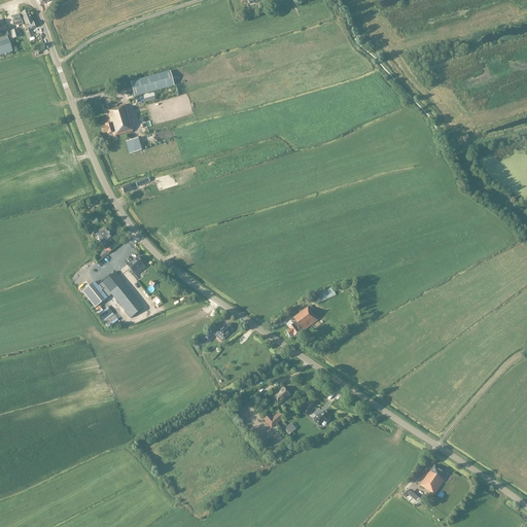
[(31,32),(30,30),(34,28),(28,11),(21,13),(25,25),(24,26),(26,33),(26,34),(28,39),(29,39),(30,41),(34,40),(33,37),(34,37),(32,31),(31,32)]
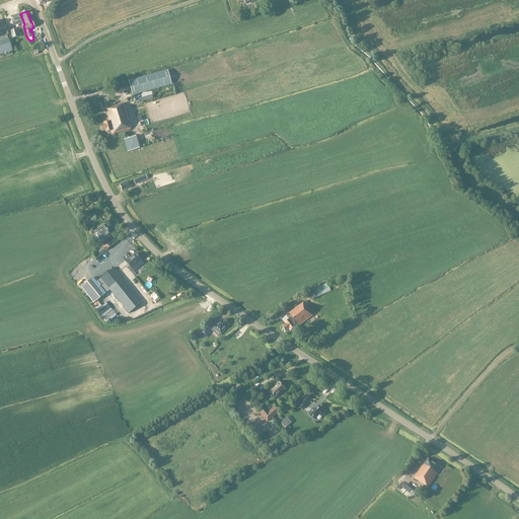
[(11,23),(12,26),(21,23),(21,20),(20,20),(19,14),(10,16),(12,23),(11,23)]
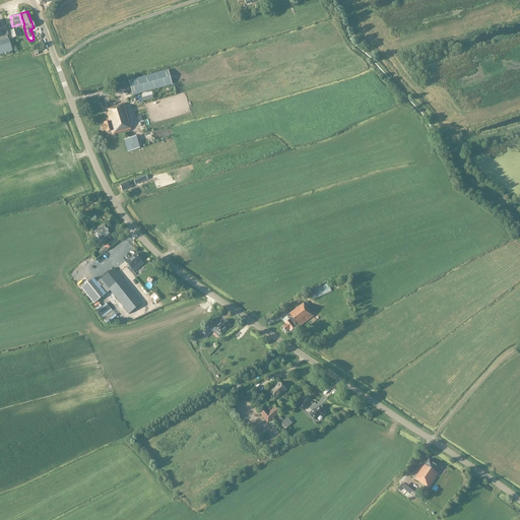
[(0,54),(12,51),(4,26),(1,27),(0,25),(0,54)]
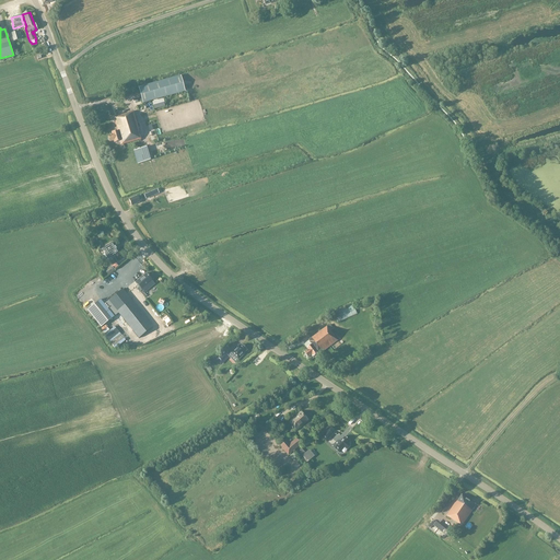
[(20,39),(18,32),(11,33),(10,33),(11,38),(10,38),(11,43),(20,39)]
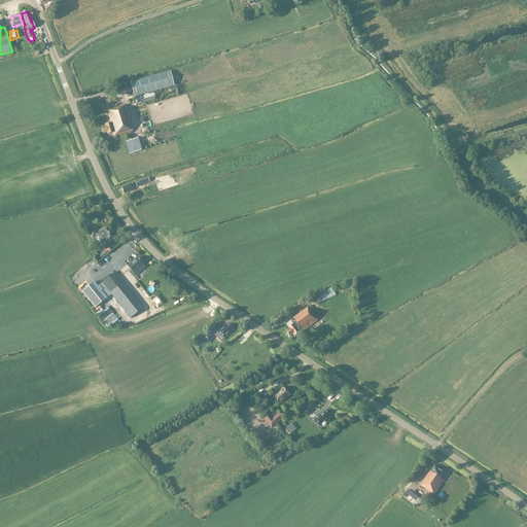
[(130,82),(134,98),(173,85),(169,71),(130,82)]
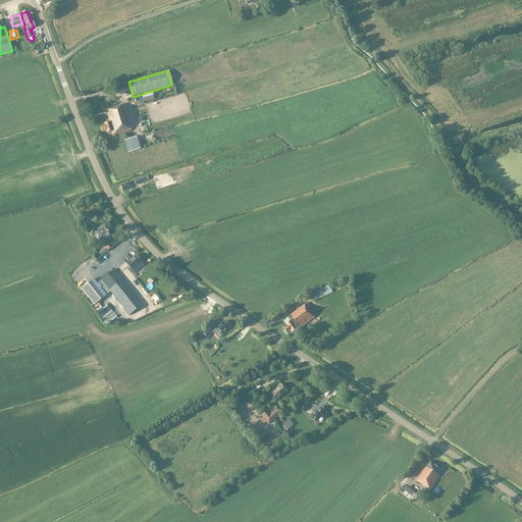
[(105,126),(101,127),(102,132),(106,131),(106,133),(111,131),(112,135),(132,129),(124,104),(105,109),(109,123),(104,124),(105,126)]
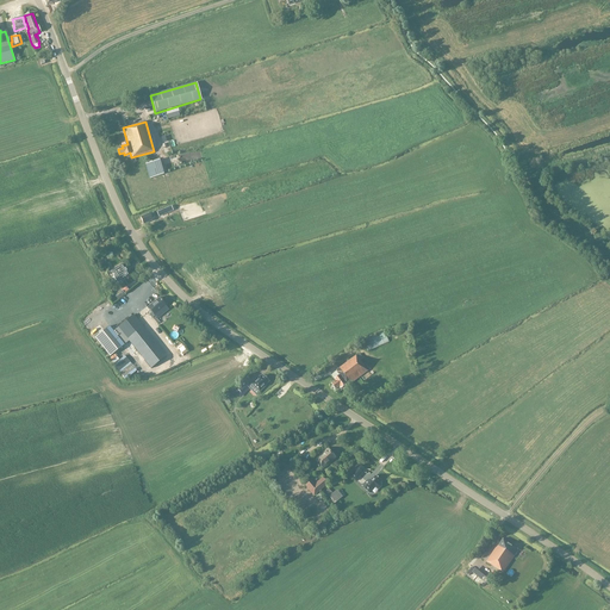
[(159,159),(145,163),(150,178),(163,174),(159,159)]
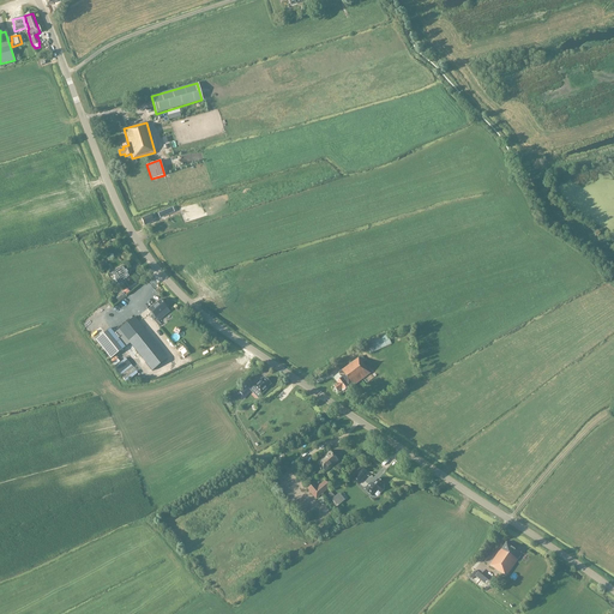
[(150,216),(142,220),(144,226),(152,222),(151,221),(155,218),(154,215),(150,216)]
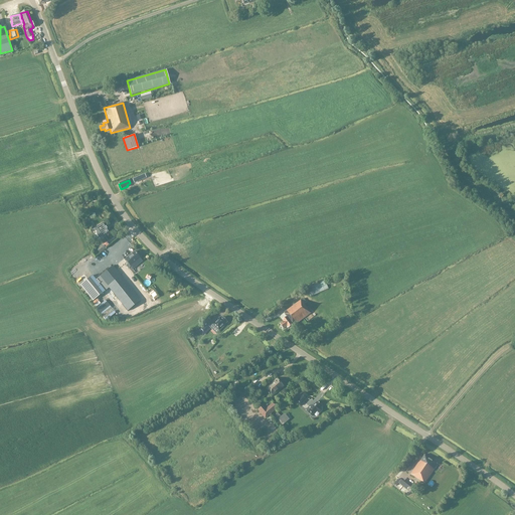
[(103,223),(94,229),(100,239),(109,232),(103,223)]
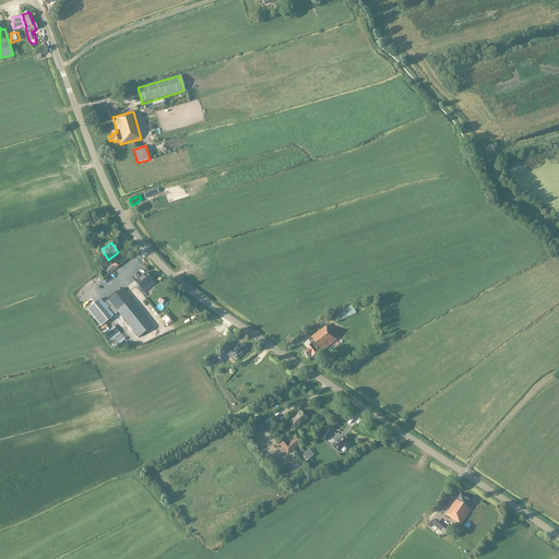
[(146,296),(141,289),(152,281),(145,273),(135,282),(138,285),(135,286),(144,297),(146,296)]
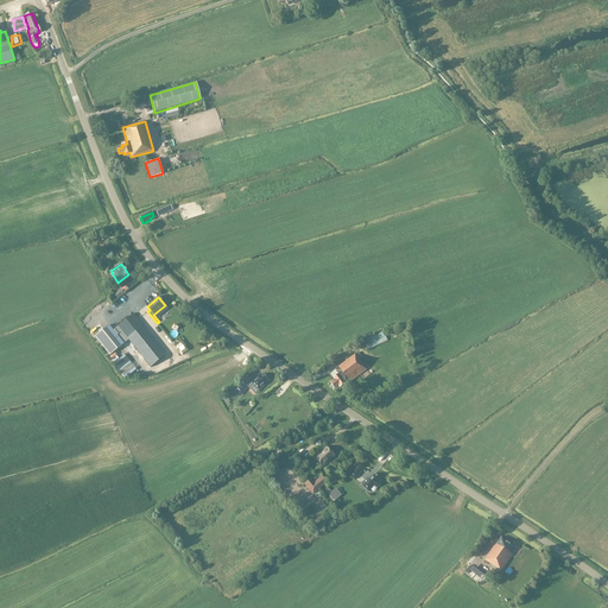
[(118,322),(138,309),(132,299),(128,302),(127,301),(107,314),(112,321),(115,318),(118,322)]
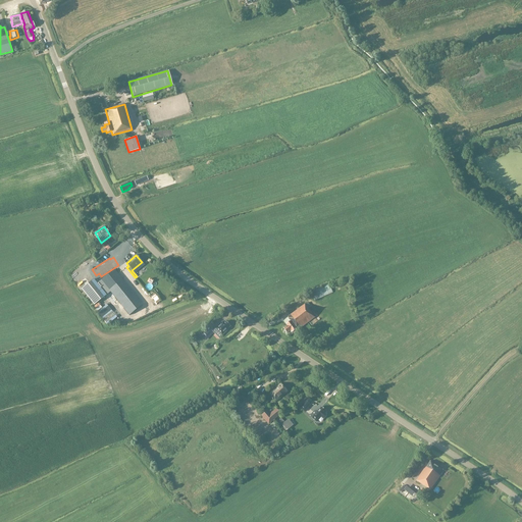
[(110,272),(97,283),(106,296),(111,292),(129,315),(143,305),(116,273),(110,272)]
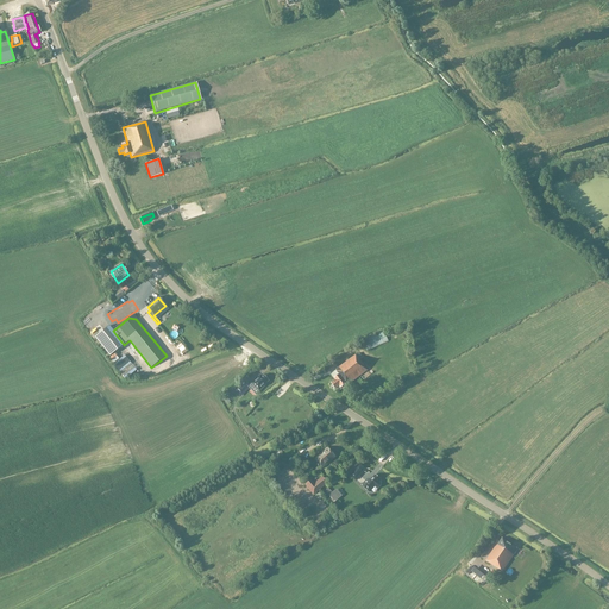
[(95,338),(110,356),(124,345),(110,326),(95,338)]
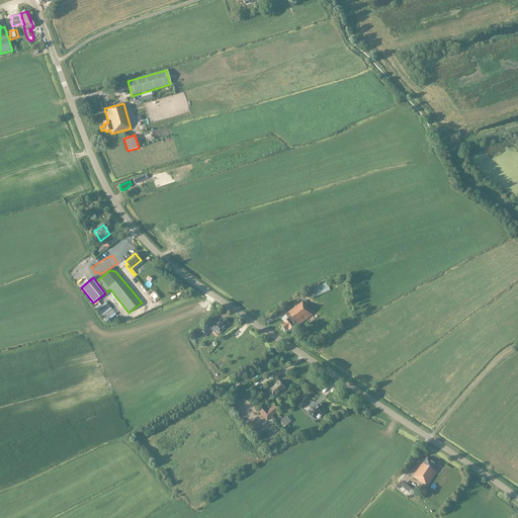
[(311,294),(313,298),(331,290),(327,282),(313,288),(314,289),(307,292),(308,296),(311,294)]
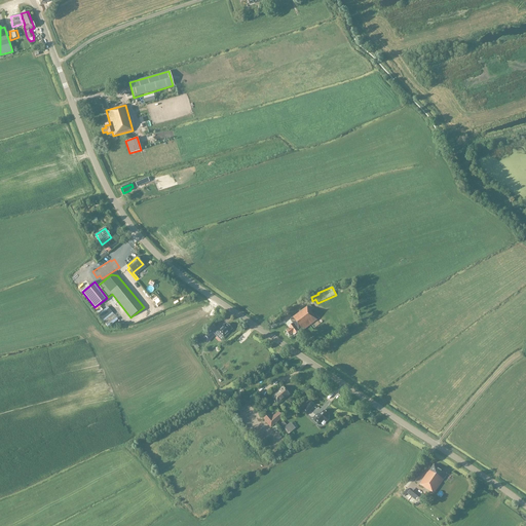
[(310,305),(307,307),(307,306),(290,320),(293,324),(289,327),(290,329),(286,332),(290,336),(293,333),(294,335),(299,332),(300,333),(316,320),(310,311),(313,309),(310,305)]
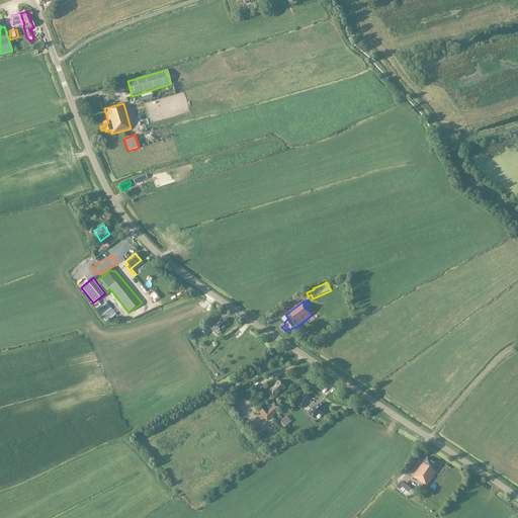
[(229,324),(224,320),(222,321),(220,320),(213,326),(220,333),(226,327),(229,324)]
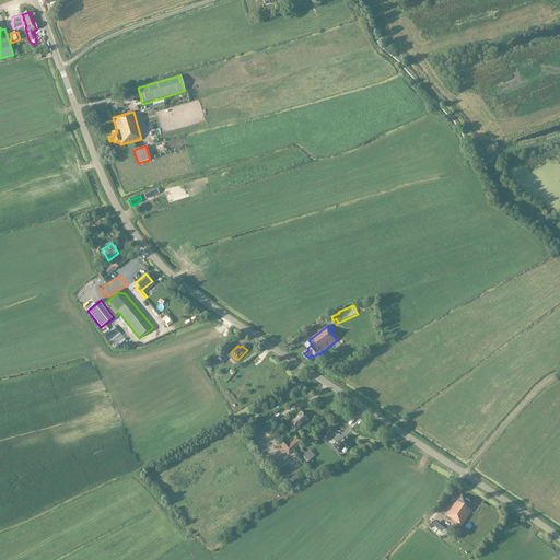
[(229,354),(224,350),(218,358),(222,363),(229,357),(228,356),(229,354)]
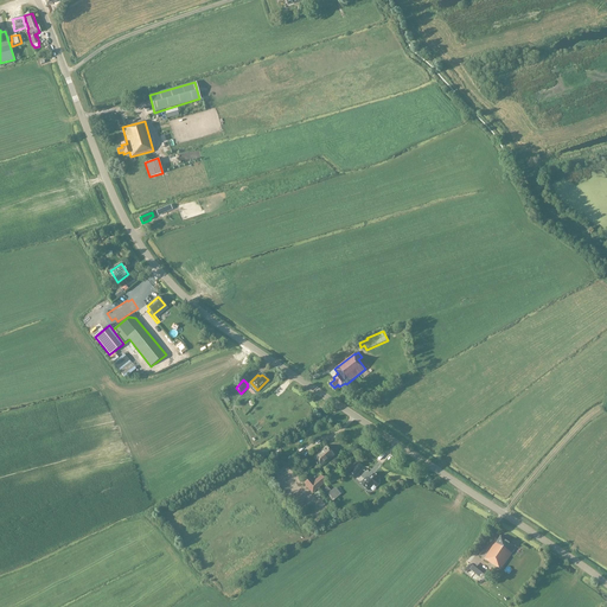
[(320,466),(332,455),(326,447),(314,458),(320,466)]
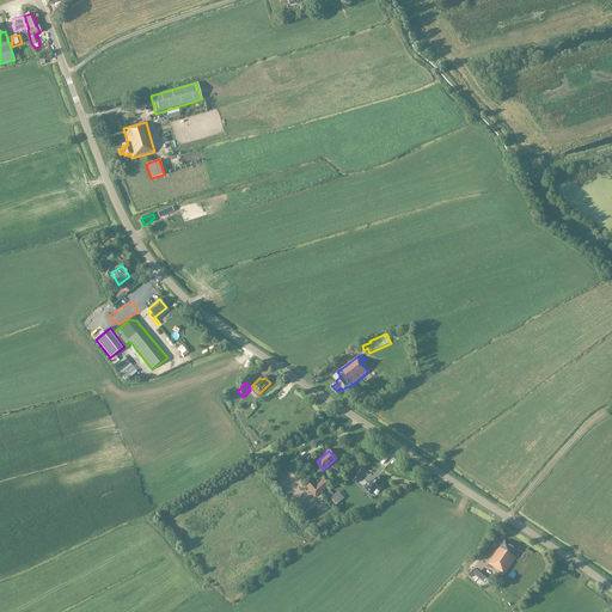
[(362,473),(366,470),(361,466),(352,477),(356,482),(363,475),(362,473)]
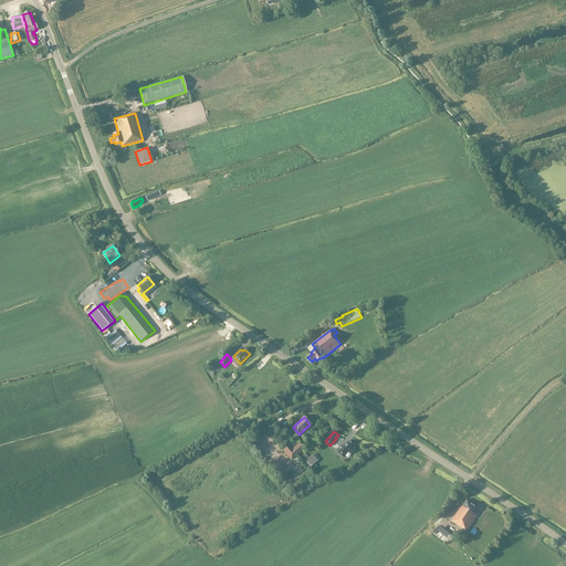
[(336,451),(338,452),(337,453),(343,458),(348,452),(350,454),(354,451),(352,448),(353,446),(348,441),(345,446),(344,444),(342,444),(336,451)]
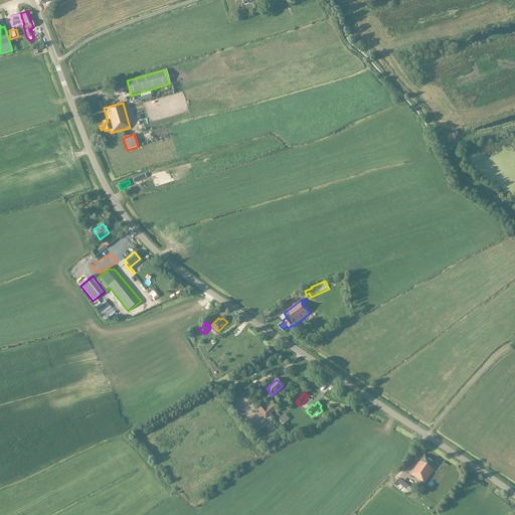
[(258,410),(265,419),(277,408),(273,403),(266,408),(264,405),(258,410)]
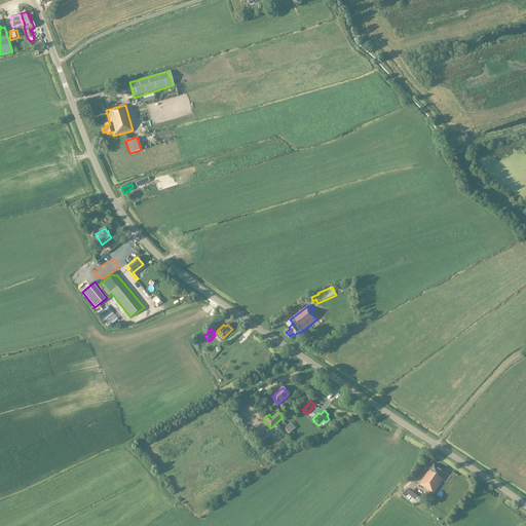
[(287,425),(284,428),(289,434),(292,430),(287,425)]
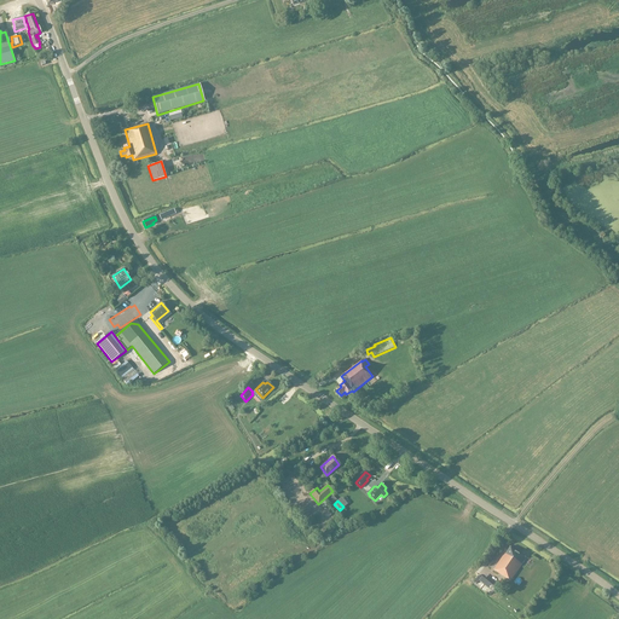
[(510,582),(526,559),(510,548),(507,553),(505,551),(493,570),(510,582)]
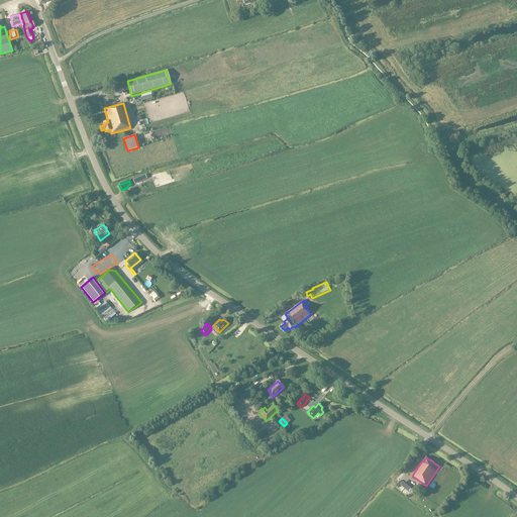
[(400,485),(412,495),(416,491),(404,481),(402,483),(400,481),(396,486),(398,488),(400,485)]
